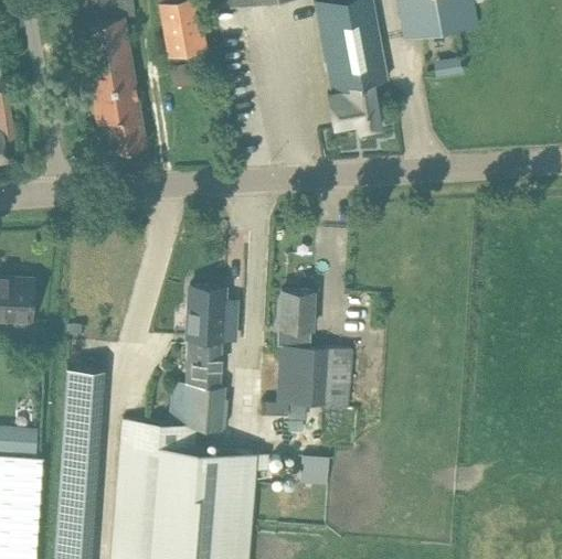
[(112,156),(148,149),(126,20),(136,19),(133,0),(67,0),(73,29),(83,28),(101,129),(107,128),(112,156)]
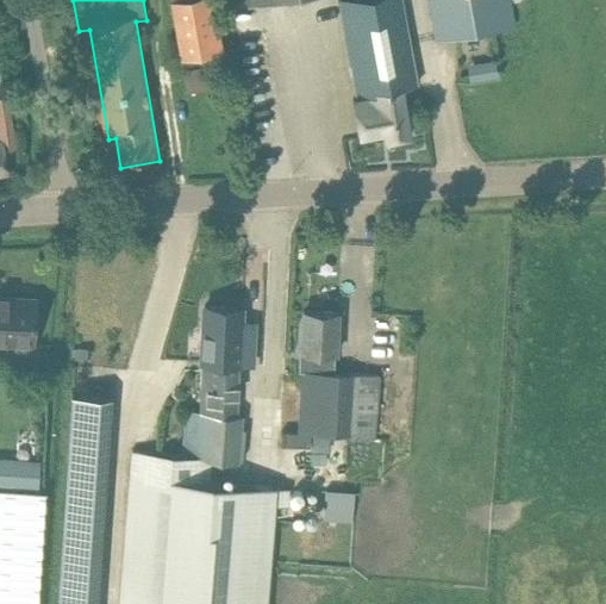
[(217,2),(216,0),(174,0),(176,10),(217,2)]
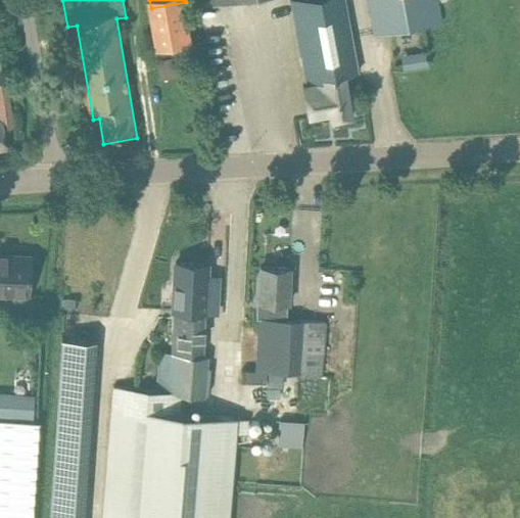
[(345,0),(322,0),(294,5),(309,85),(310,89),(308,90),(305,90),(308,102),(312,123),(333,119),(334,124),(355,121),(347,80),(352,79),(361,78),(345,0)]
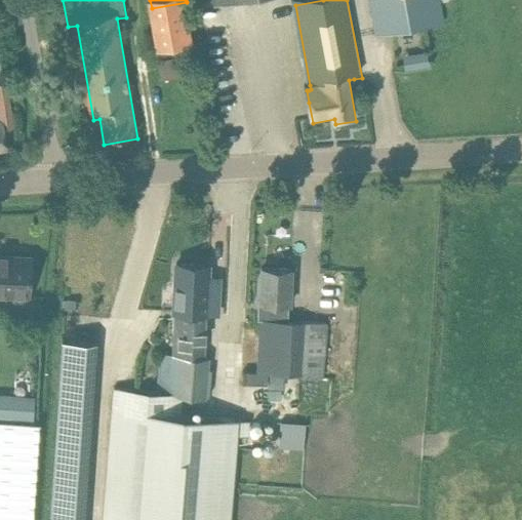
[(440,0),(371,0),(379,39),(446,27),(440,0)]
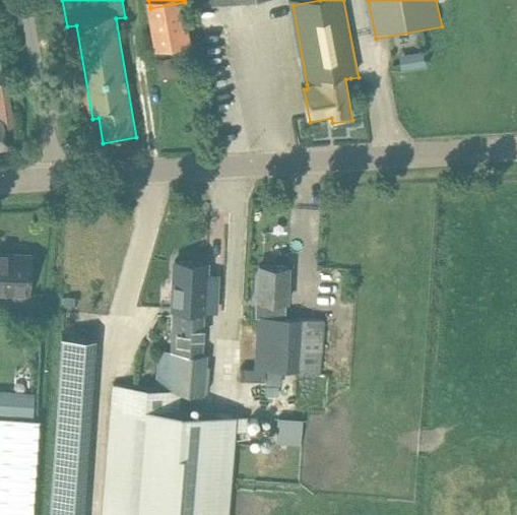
[(185,2),(150,8),(158,54),(193,48),(185,2)]
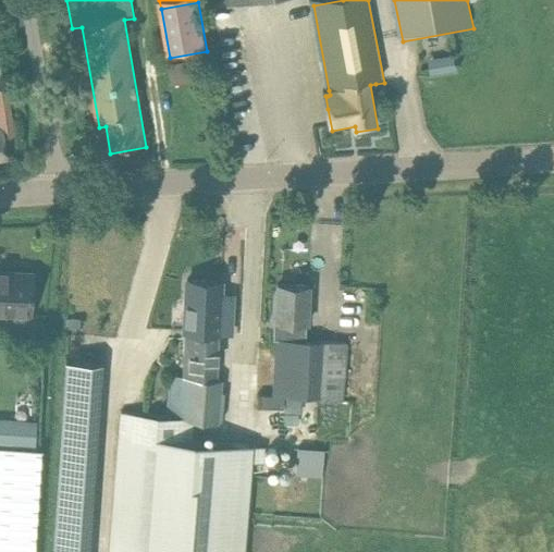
[(457,64),(431,69),(433,83),(459,80),(457,64)]
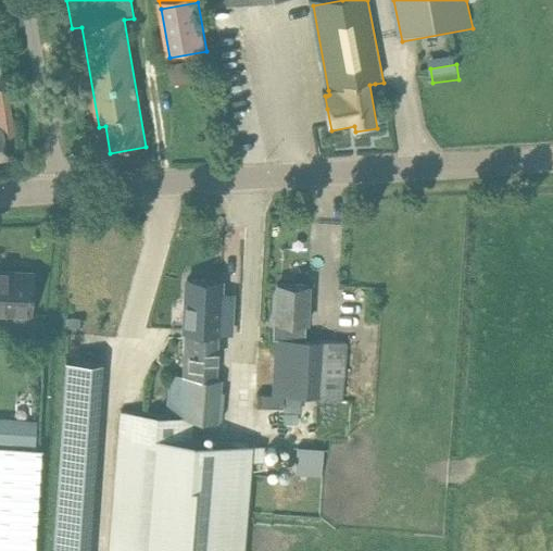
[(170,67),(172,91),(193,89),(191,66),(170,67)]
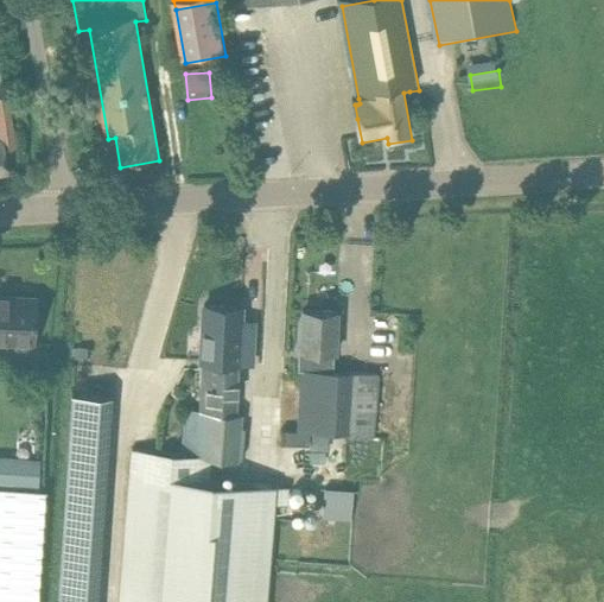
[(0,178),(11,177),(7,156),(18,154),(12,119),(18,118),(14,101),(0,102),(0,134),(1,144),(0,144),(0,178)]
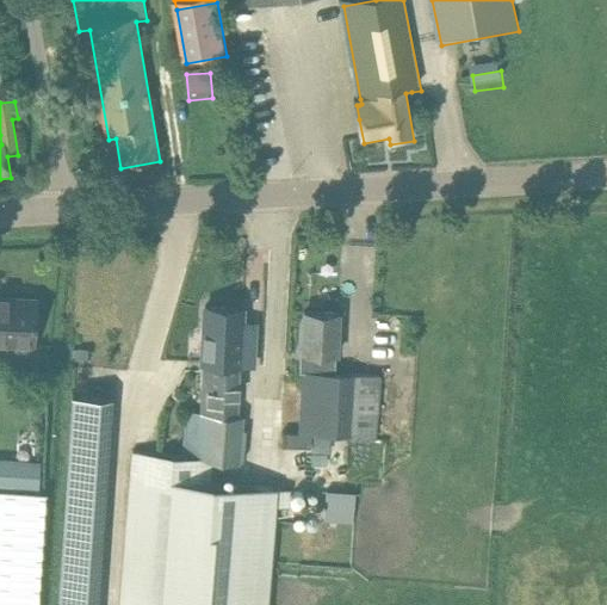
[(37,352),(38,328),(39,304),(0,302),(0,346),(11,347),(10,351),(37,352)]
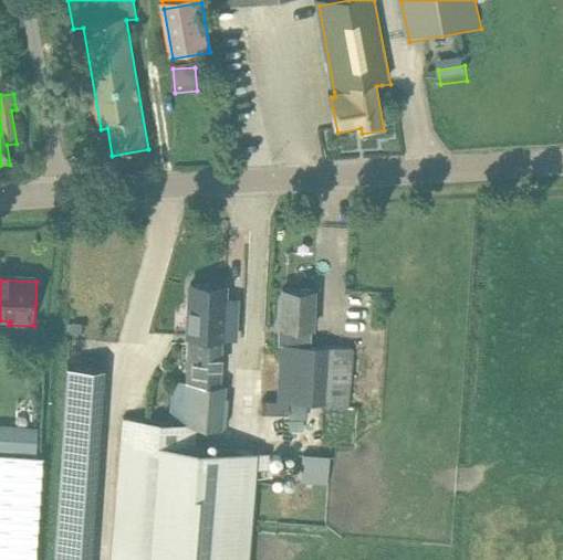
[(193,329),(191,340),(223,341),(223,336),(237,337),(238,318),(239,305),(238,305),(226,305),(227,292),(199,291),(194,291),(194,307),(193,329)]
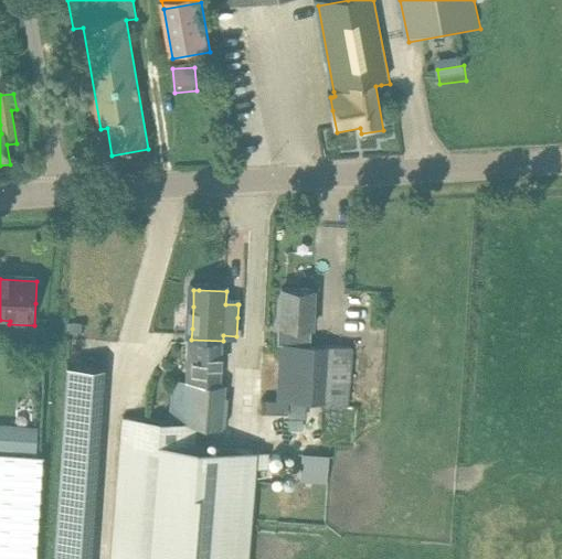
[(281,329),(279,348),(281,348),(283,348),(279,406),(286,406),(351,411),(353,375),(354,353),(313,351),(307,350),(307,340),(308,332),(314,332),(315,332),(317,294),(284,293),(282,329),(281,329)]
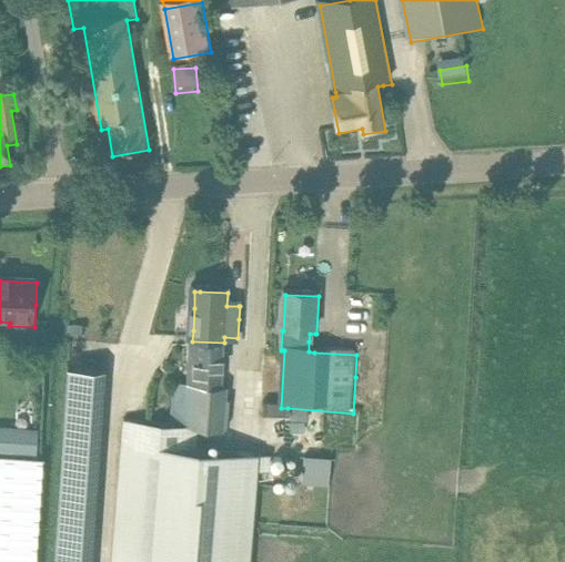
[(70,373),(61,497),(97,499),(107,376),(70,373)]
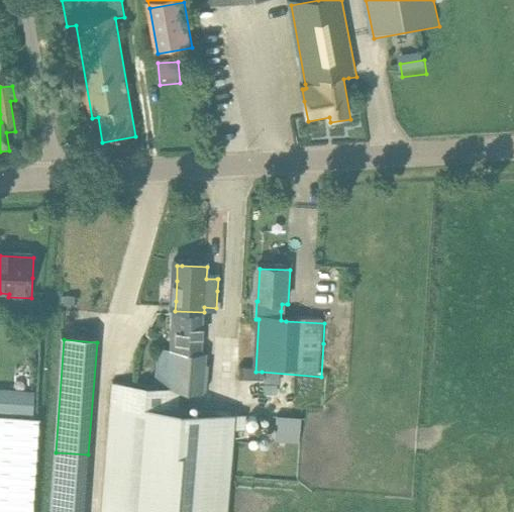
[(160,352),(157,390),(175,391),(175,393),(203,395),(205,368),(206,356),(201,356),(201,354),(172,352),(160,352)]
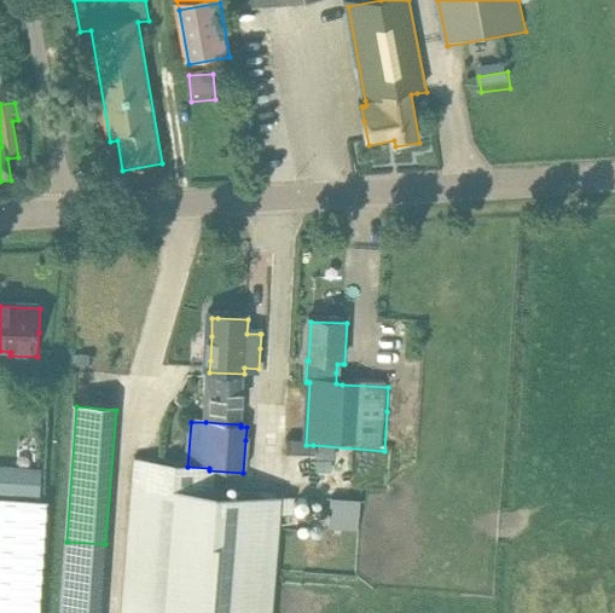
[(285,444),(284,458),(288,458),(313,460),(313,445),(306,445),(285,444)]
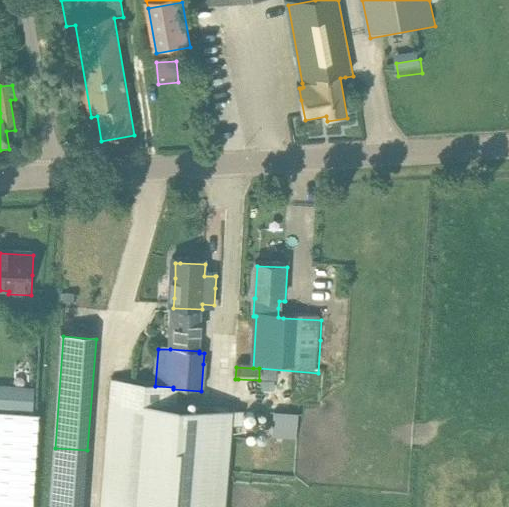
[(113,383),(102,506),(223,506),(232,413),(172,409),(172,403),(173,389),(173,387),(155,386),(113,383)]
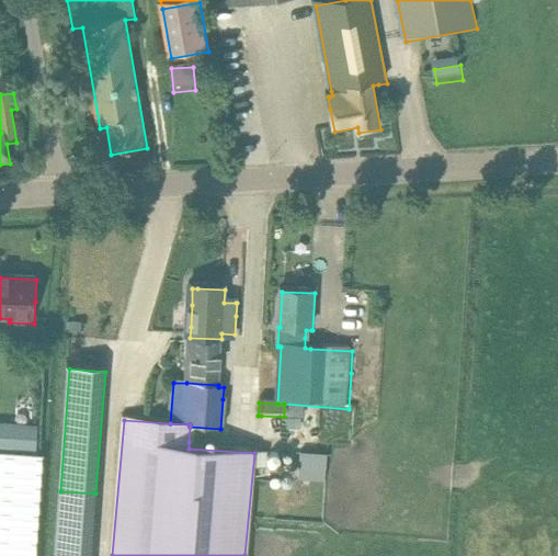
[(0,428),(0,452),(16,453),(19,430),(0,428)]
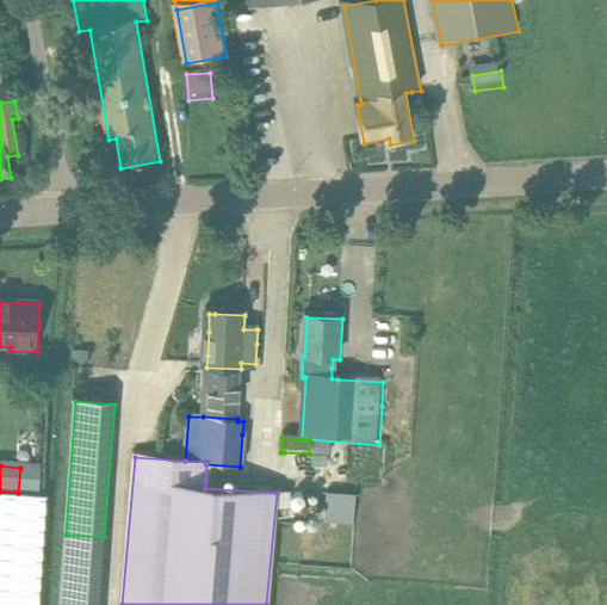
[(38,604),(47,498),(0,494),(0,604),(38,604)]
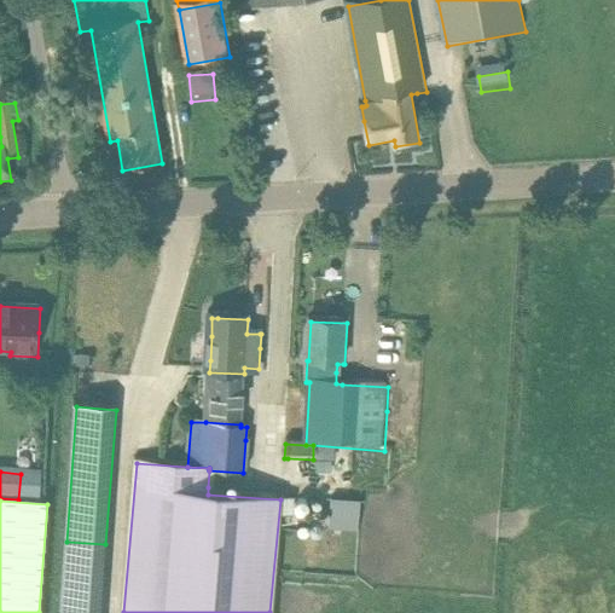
[(334,502),(331,538),(359,541),(361,504),(334,502)]
